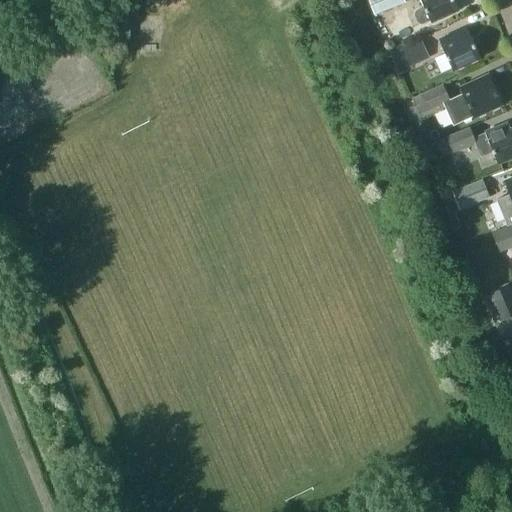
[(403,0),(369,0),(375,14),(405,3),(403,0)]
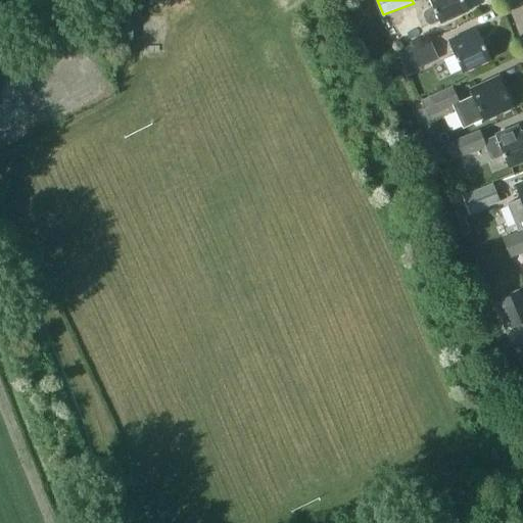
[(428,0),(432,7),(426,9),(424,12),(424,14),(424,18),(426,21),(429,25),(433,25),(439,22),(439,24),(468,10),(462,0),(428,0)]
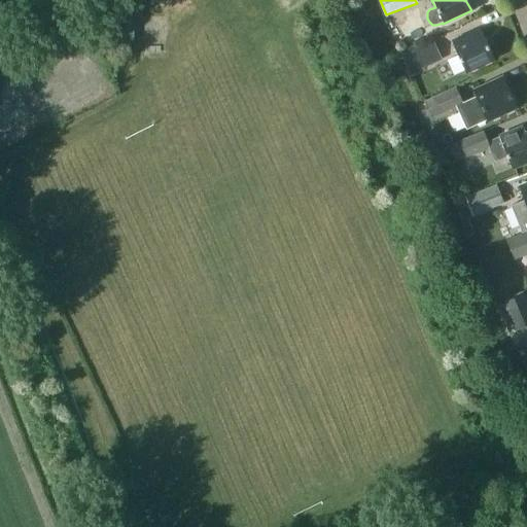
[(465,73),(493,60),(480,31),(452,43),(465,73)]
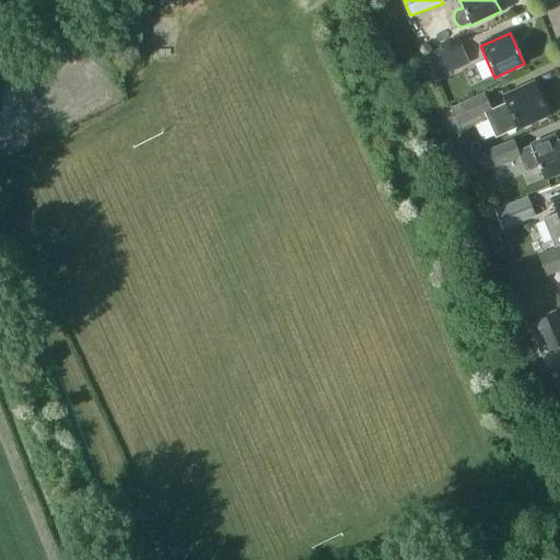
[(428,58),(438,78),(470,63),(461,43),(428,58)]
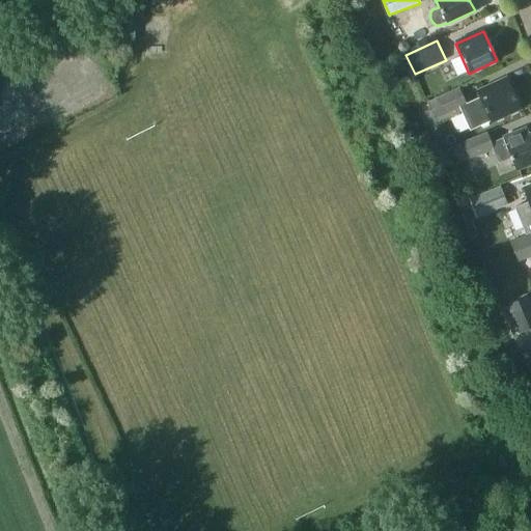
[(491,122),(520,109),(506,80),(477,92),(479,98),(467,104),(467,105),(459,108),(470,130),(490,120),(491,122)]
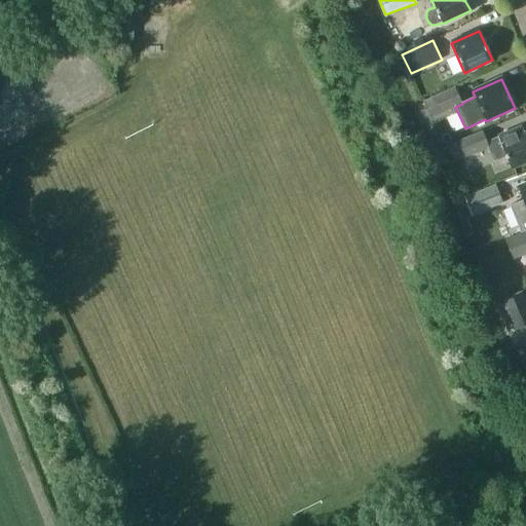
[(455,86),(423,101),(431,118),(455,107),(462,104),(462,103),(455,86)]
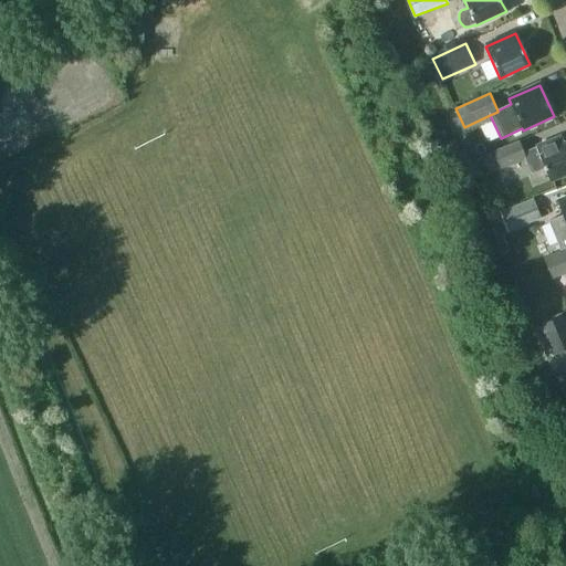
[(548,182),(565,175),(565,146),(565,147),(562,137),(535,148),(535,149),(523,154),(519,143),(493,154),(500,170),(525,159),(531,175),(544,170),(548,182)]
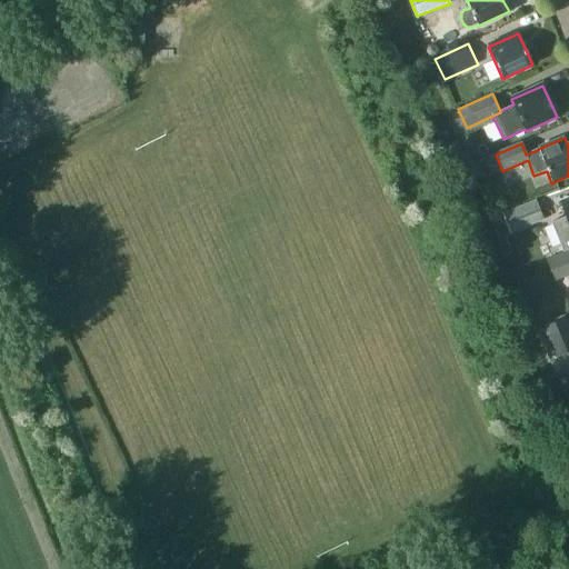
[(502,213),(511,233),(543,219),(536,199),(502,213)]
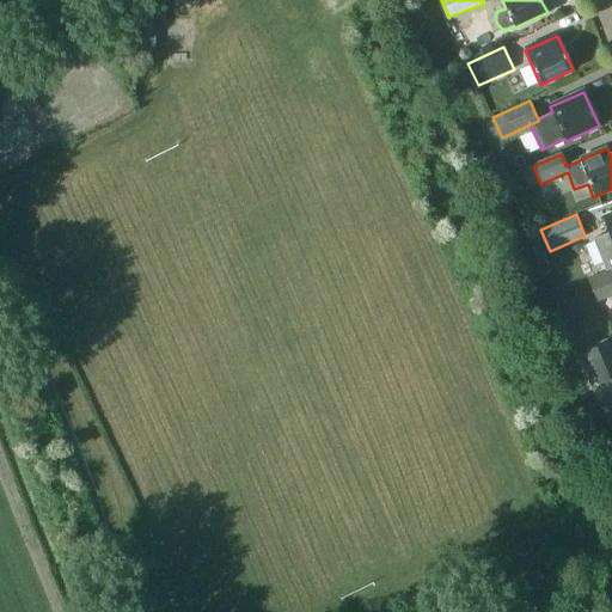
[(611,215),(603,219),(609,234),(593,240),(605,273),(611,269),(611,215)]
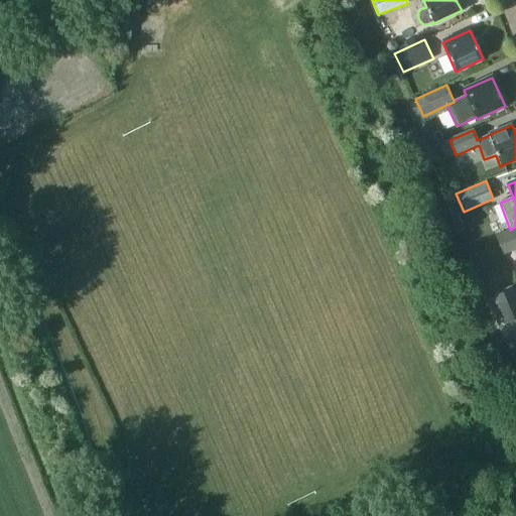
[(515,228),(495,237),(502,255),(515,249),(515,228)]
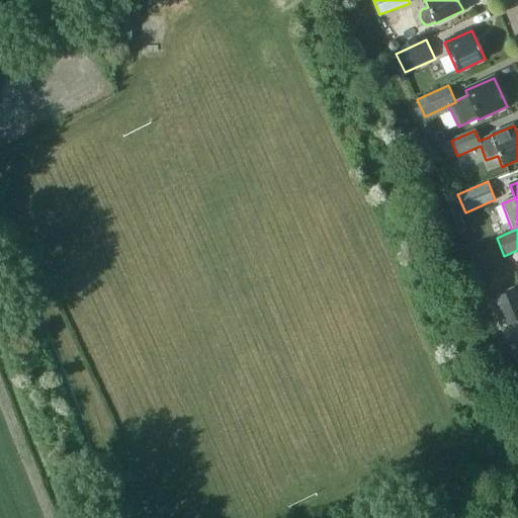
[(506,324),(517,319),(517,294),(515,287),(494,296),(506,324)]
